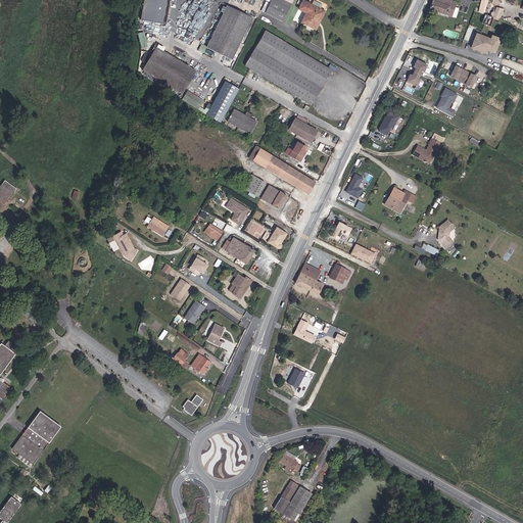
[(143,0),(141,19),(165,24),(169,0),(143,0)]
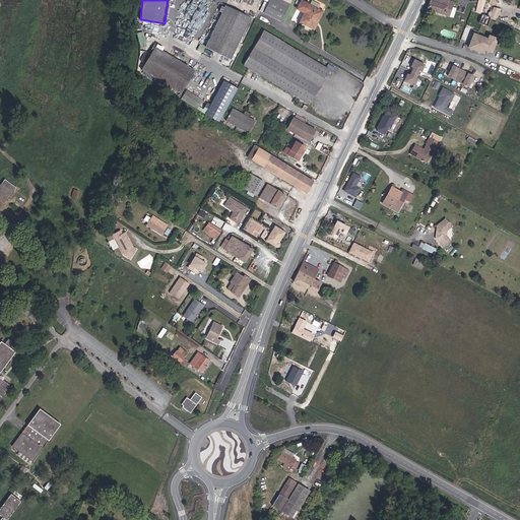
[(269,0),(264,0),(260,10),(264,12),(269,0)]
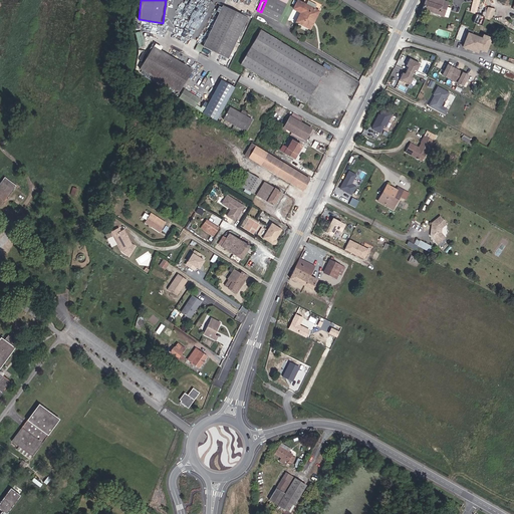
[(280,0),(266,0),(261,12),(277,20),(287,3),(280,0)]
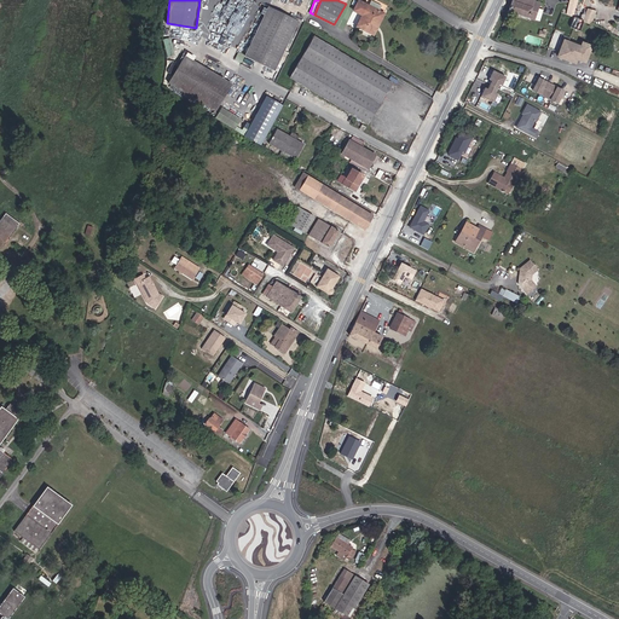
[(383,13),(381,11),(370,6),(358,0),(353,10),(363,15),(358,27),(369,33),(379,16),(381,17),(383,13)]
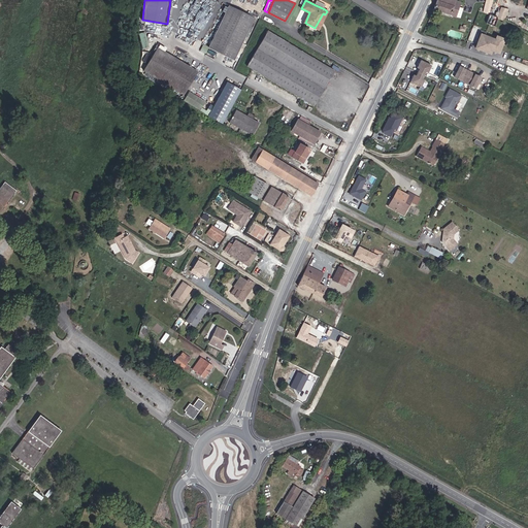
[(434,0),(432,6),(454,14),(451,23),(454,24),(455,21),(457,22),(461,12),(457,11),(460,0),(434,0)]
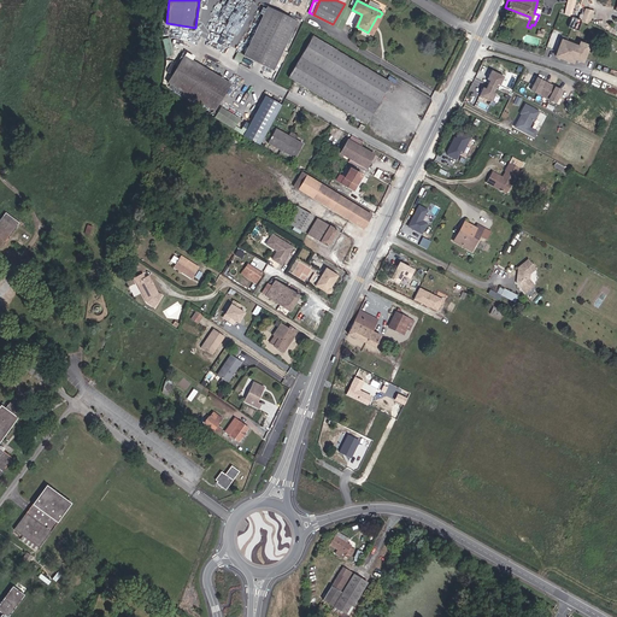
[(576,1),(575,0),(568,0),(558,30),(544,25),(544,29),(580,41),(587,21),(581,18),(579,25),(569,22),(576,1)]
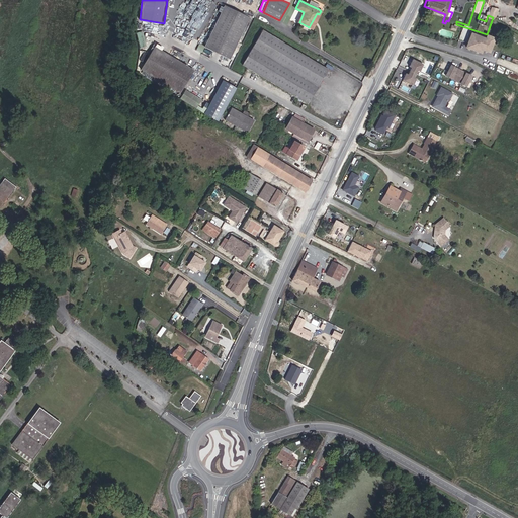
[(492,3),(484,1),(478,18),(486,21),(488,15),(492,3)]
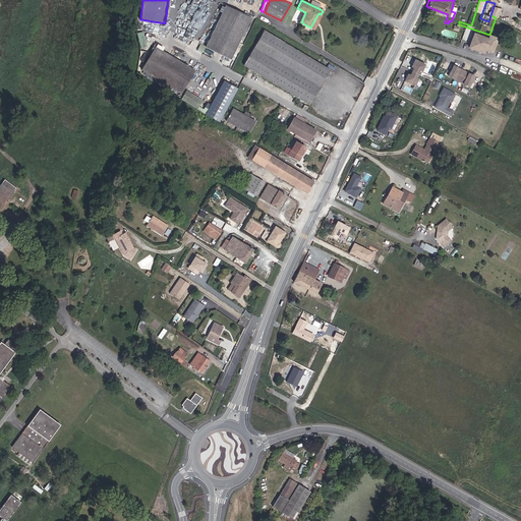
[(496,17),(497,17),(502,6),(495,3),(490,15),(496,17)]
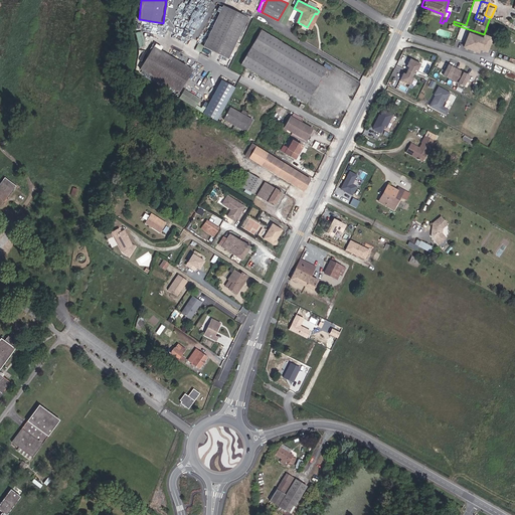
[(248,16),(224,5),(204,46),(228,57),(248,16)]
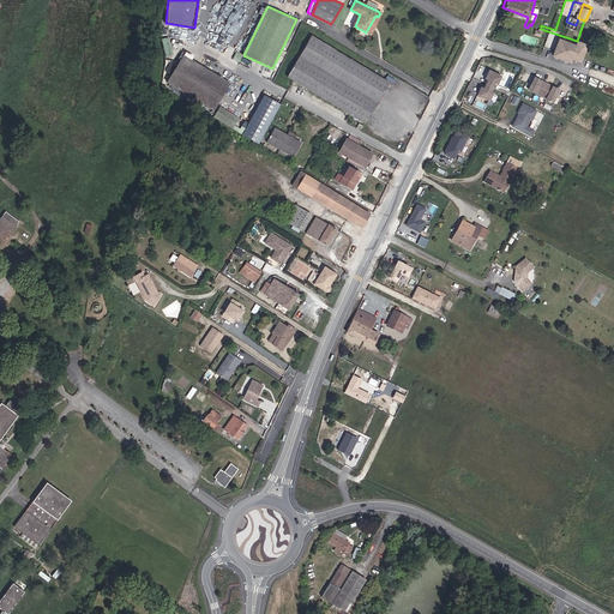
[(369,34),(378,17),(375,16),(366,32),(369,34)]
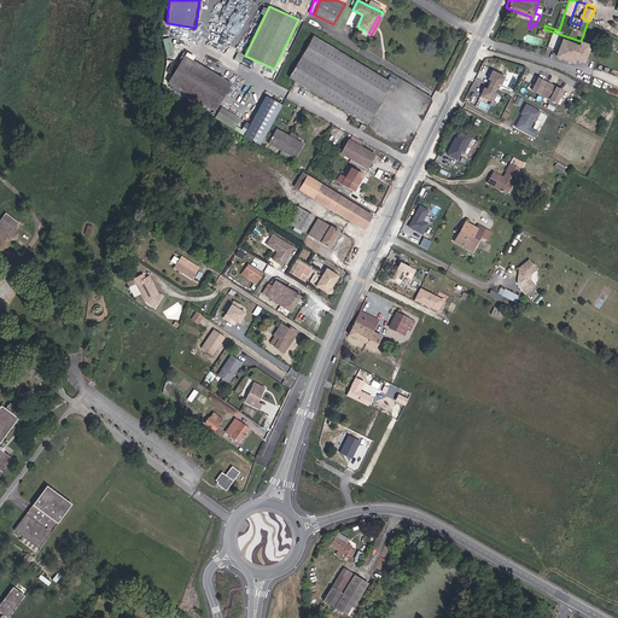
[(368,123),(392,83),(314,36),(290,76),(368,123)]
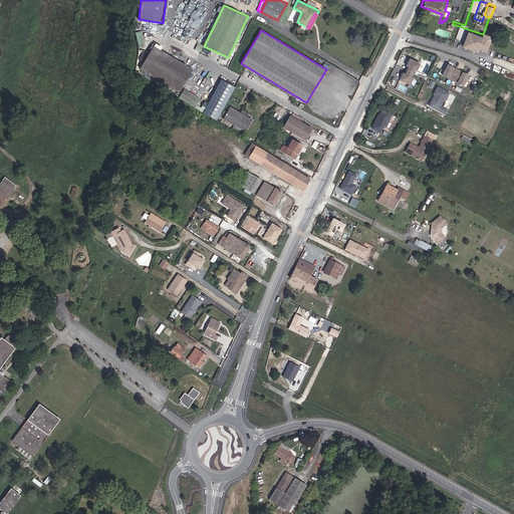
[(480,50),(488,52),(493,36),(483,34),(482,36),(467,32),(463,48),(479,52),(480,50)]
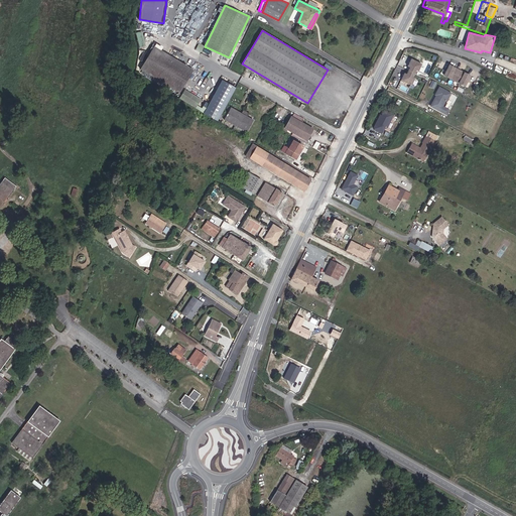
[(197,49),(202,51),(205,45),(199,43),(197,49)]
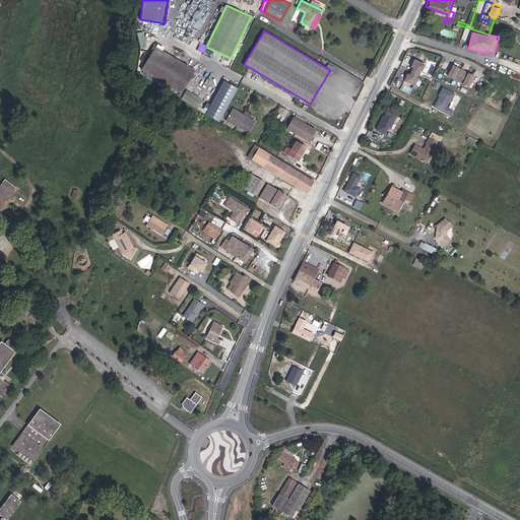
[(181,91),(195,69),(156,45),(142,68),(181,91)]
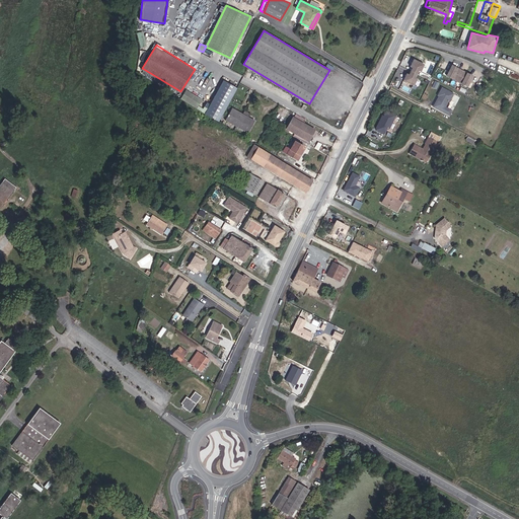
[(421,72),(425,64),(414,59),(411,66),(413,67),(410,74),(406,73),(403,80),(418,86),(421,79),(417,77),(419,71),(421,72)]
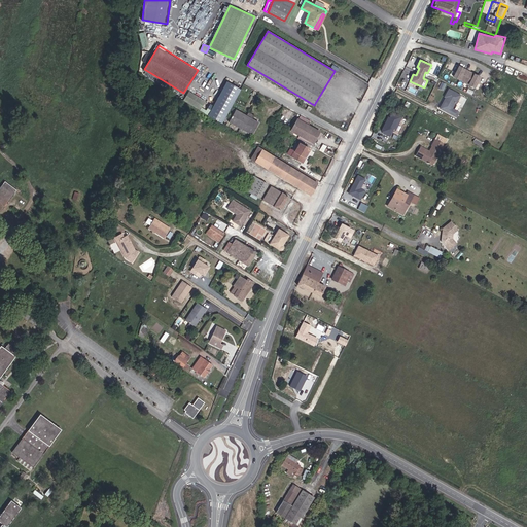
[(458,66),(453,77),(476,88),(482,75),(458,66)]
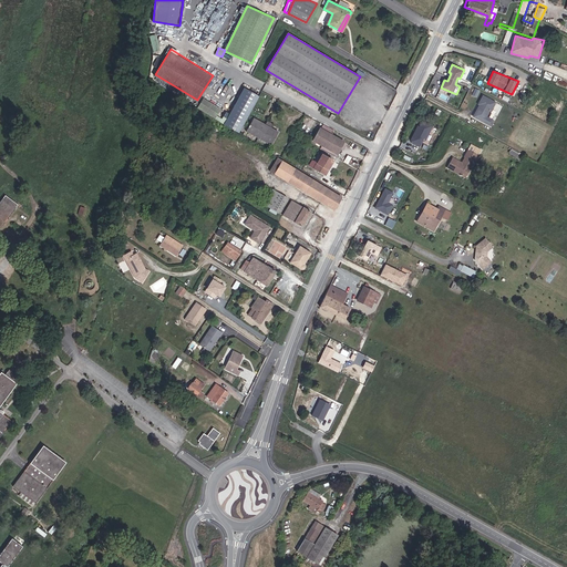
[(483,94),(472,116),(491,126),(495,120),(488,116),(496,101),(483,94)]
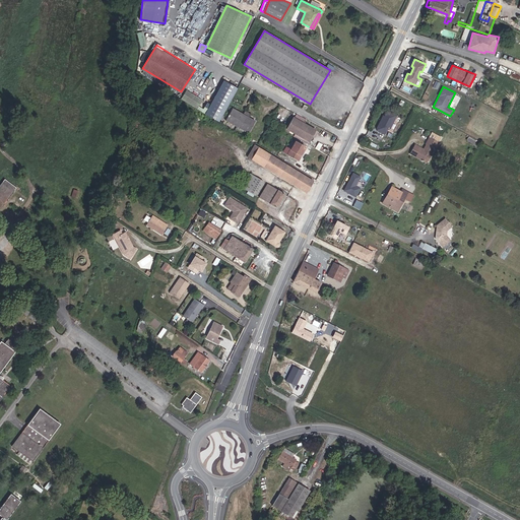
[(206,113),(212,104),(187,88),(182,98),(206,113)]
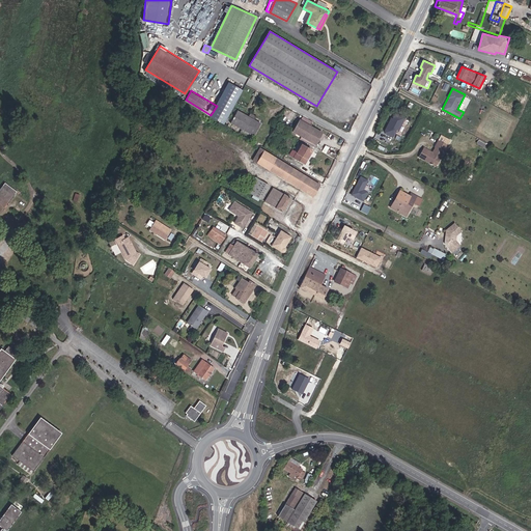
[(253,120),(255,116),(250,113),(247,116),(239,111),(231,122),(253,135),(259,123),(253,120)]
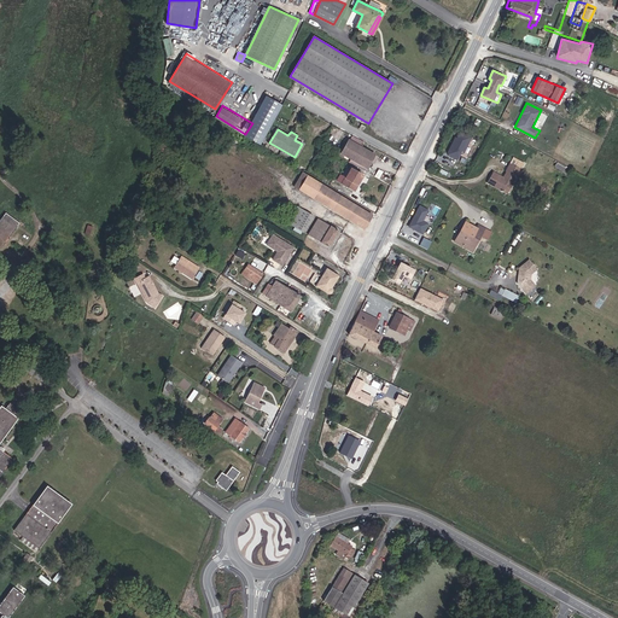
[(459,130),(447,153),(460,161),(472,136),(459,130)]
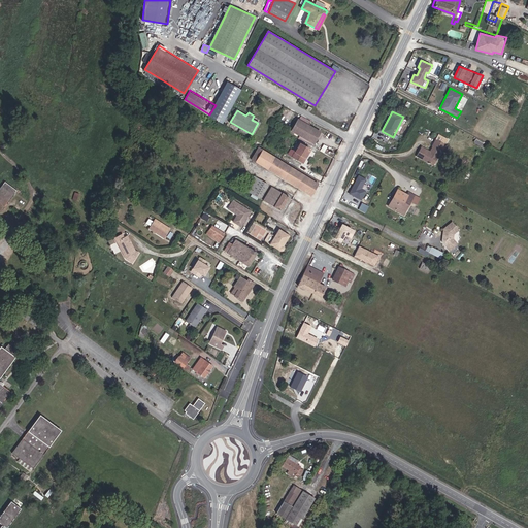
[(298,119),(291,131),(314,143),(318,137),(320,139),(323,133),(309,125),(311,122),(301,116),(299,120),(298,119)]
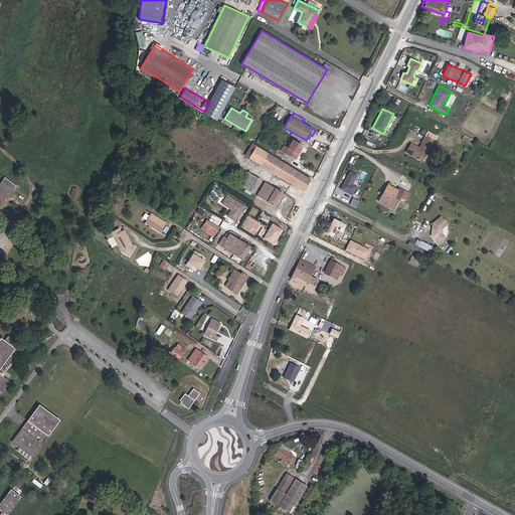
[(406,138),(401,147),(418,156),(426,141),(428,141),(432,135),(421,130),(414,143),(406,138)]
